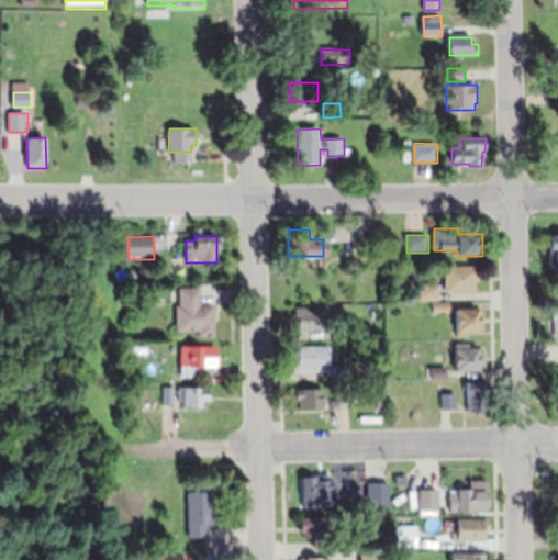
[(480,266),(447,266),(447,292),(477,292),(477,282),(480,282),(480,266)]
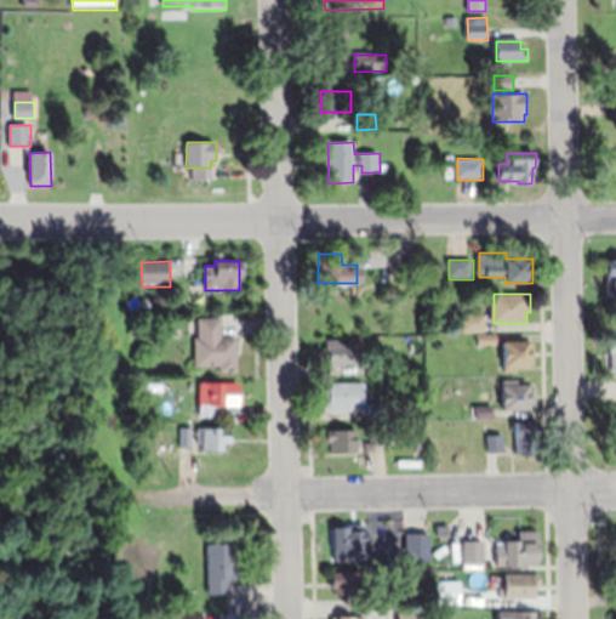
[(486,314),(465,316),(465,334),(486,334),(486,314)]
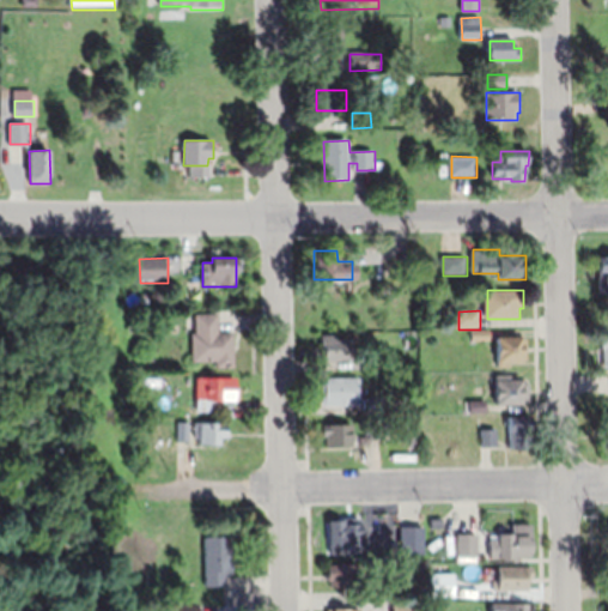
[(219,315),(196,316),(196,334),(193,334),(193,362),(218,362),(218,368),(236,368),(235,333),(219,333),(219,315)]
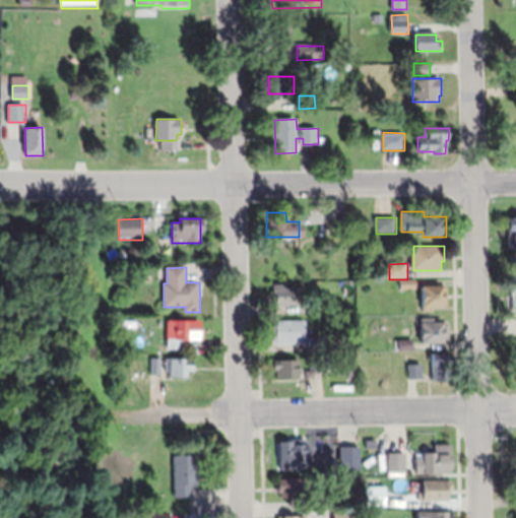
[(417,280),(401,280),(401,289),(417,289),(417,280)]
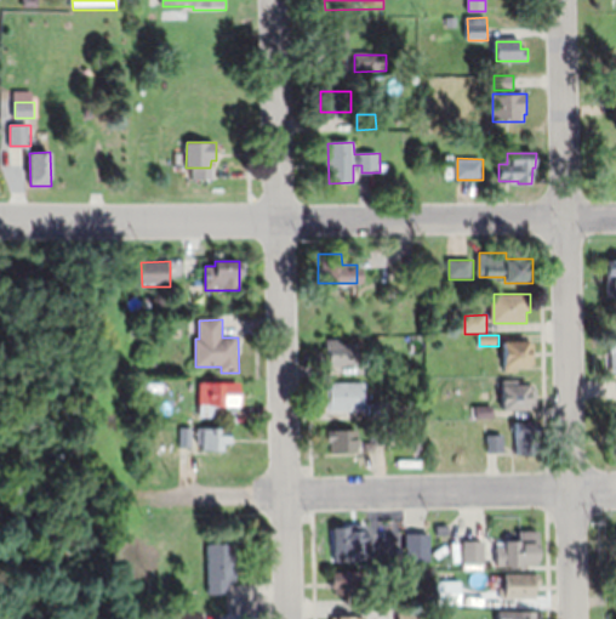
[(355,339),(326,339),(326,365),(355,365),(355,339)]
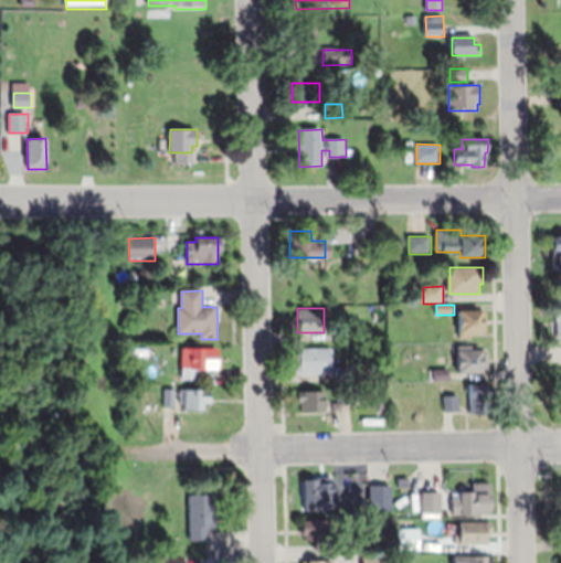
[(486,310),(459,311),(459,338),(469,338),(469,333),(486,333),(486,310)]
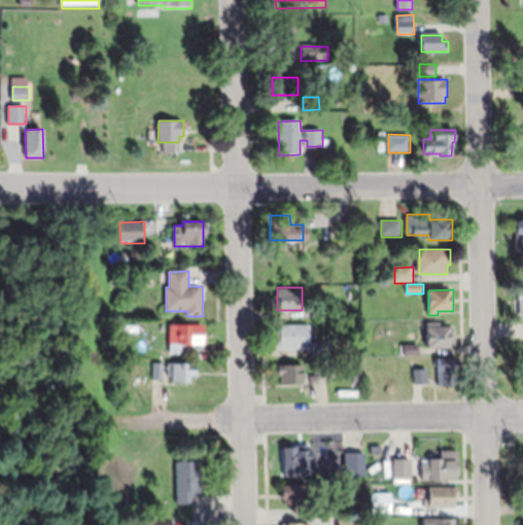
[(441,322),(428,322),(427,348),(451,348),(450,346),(456,346),(456,329),(451,328),(451,326),(441,326),(441,322)]
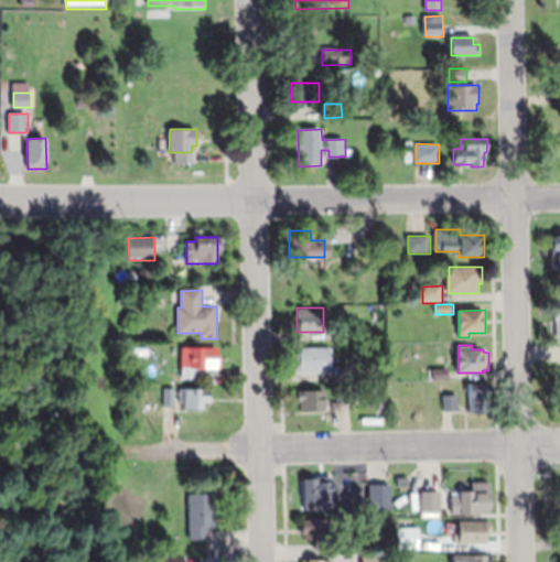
[(333,347),(298,347),(298,374),(333,374),(333,347)]
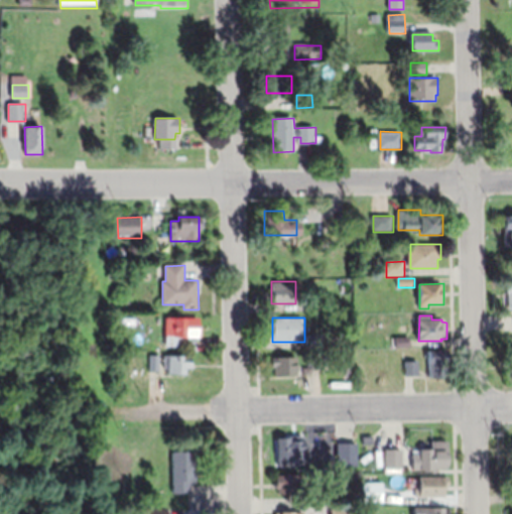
[(166,318),(200,318),(200,338),(186,338),(186,348),(166,348),(166,318)]
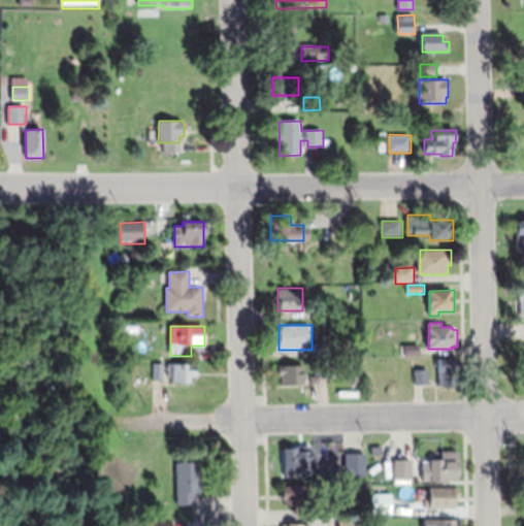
[(420,344),(405,344),(405,355),(420,355),(420,344)]
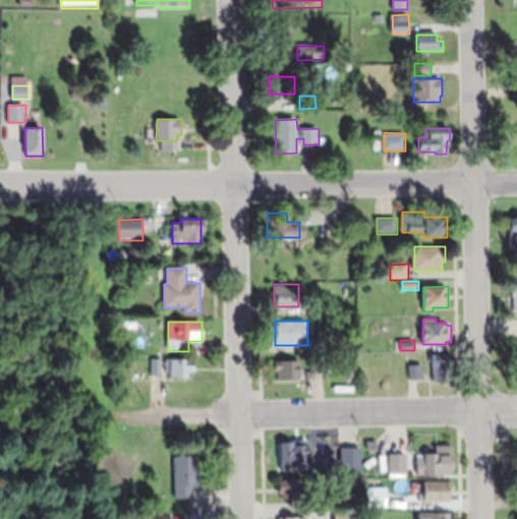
[(453,354),(436,354),(436,382),(453,382),(453,354)]
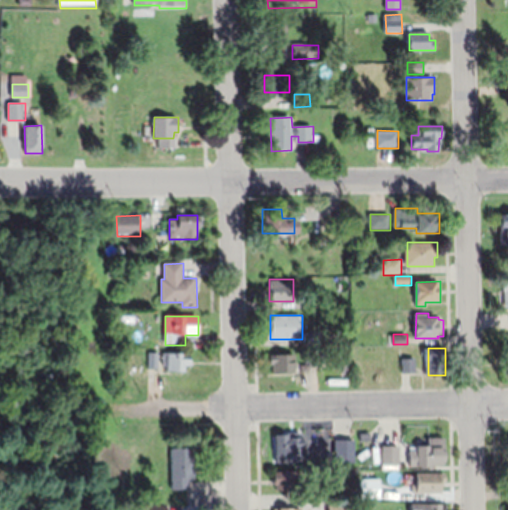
[(160,354),(151,353),(149,368),(158,368),(160,354)]
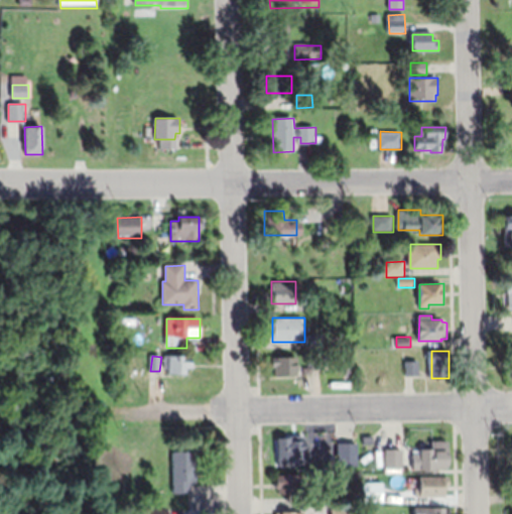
[(192,356),(165,356),(165,370),(169,370),(169,375),(188,376),(188,369),(192,369),(192,356)]
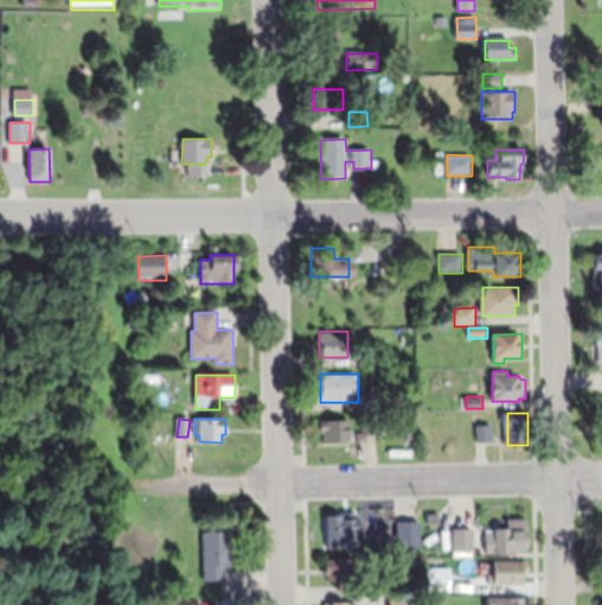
[(352,421),(321,421),(321,444),(352,444),(352,421)]
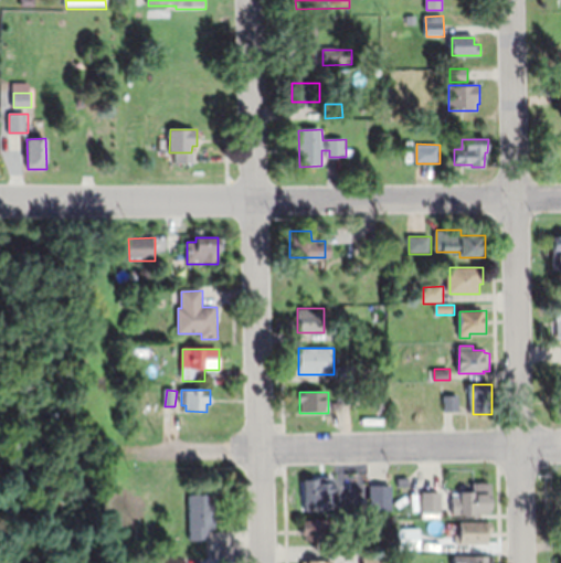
[(461,396),(445,396),(445,412),(461,412),(461,396)]
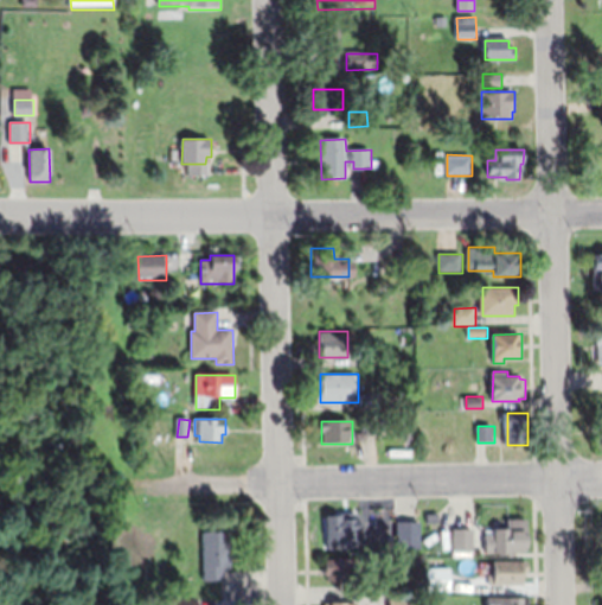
[(364,515),(327,516),(328,548),(364,547),(364,515)]
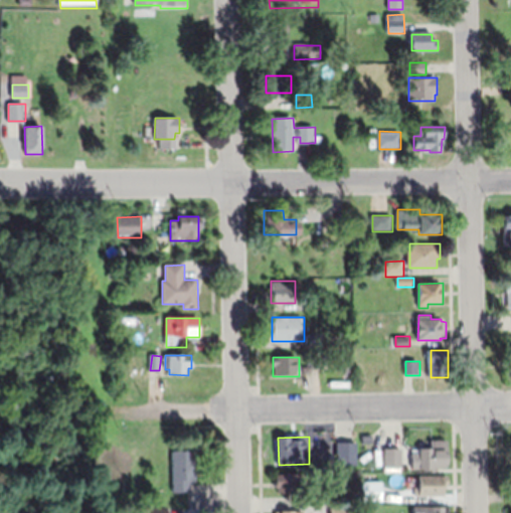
[(431,441),(449,441),(449,469),(437,469),(437,474),(433,474),(433,469),(418,469),(418,449),(432,449),(431,441)]
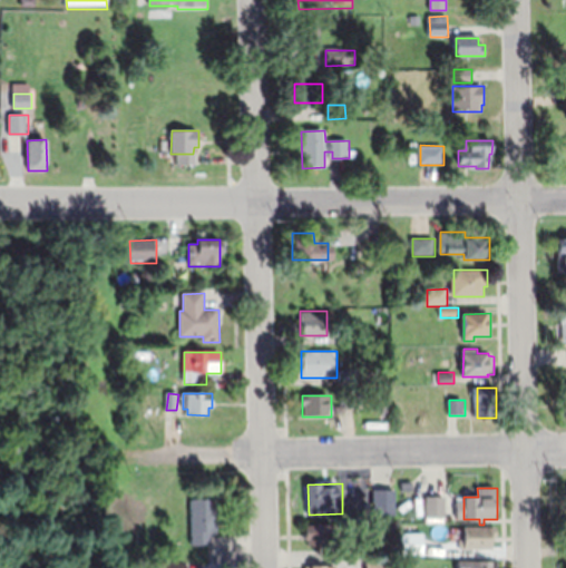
[(397,491),(371,491),(371,513),(397,513),(397,491)]
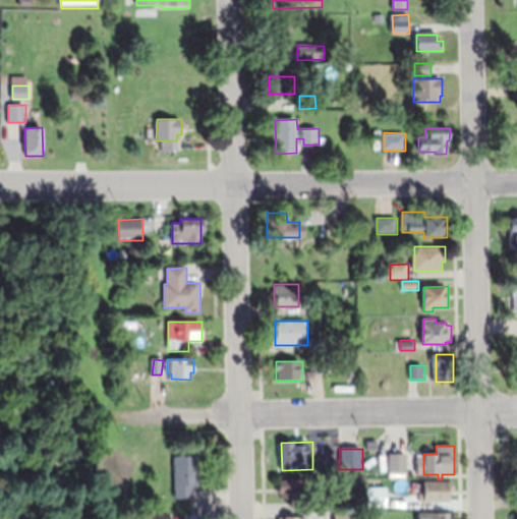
[(410,453),(390,454),(391,473),(410,473),(410,453)]
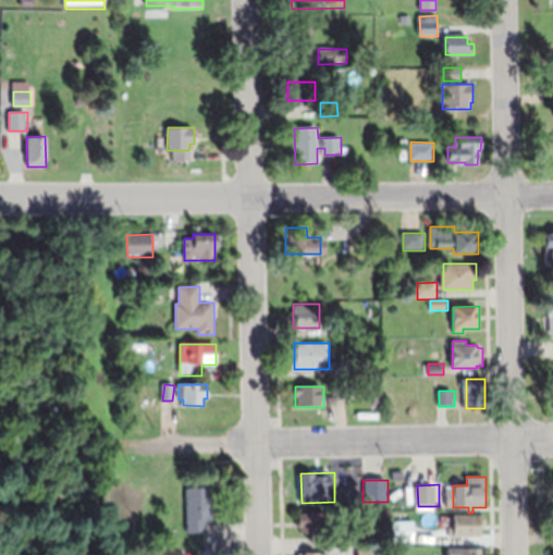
[(186,488),(212,488),(213,521),(206,521),(207,534),(187,534),(186,488)]
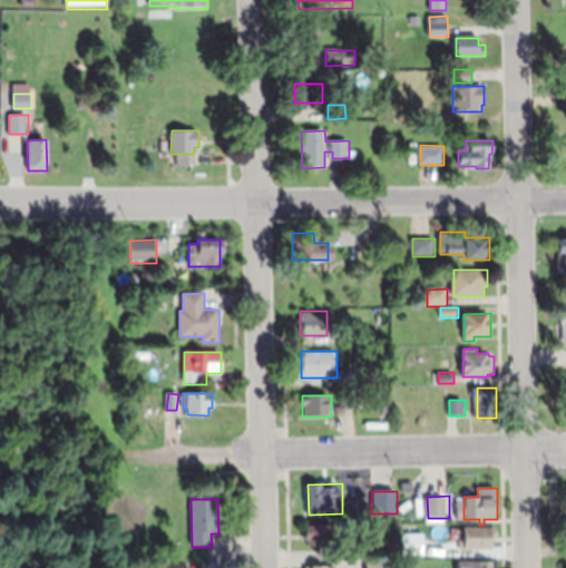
[(328,526),(309,526),(309,529),(306,529),(306,539),(309,539),(309,545),(328,545),(328,526)]
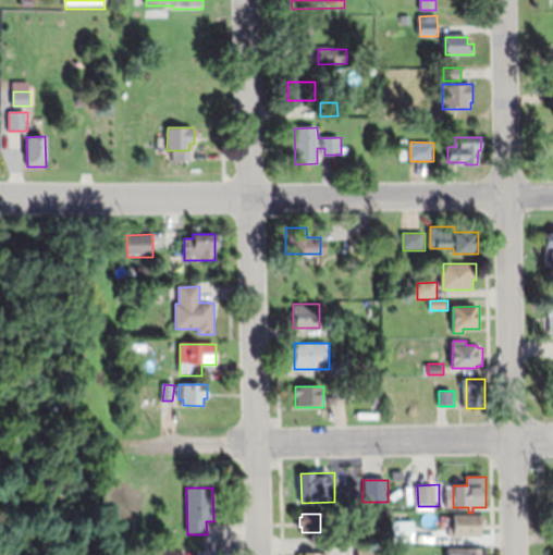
[(484,517),(453,516),(453,537),(482,537),(482,521),(484,521),(484,517)]
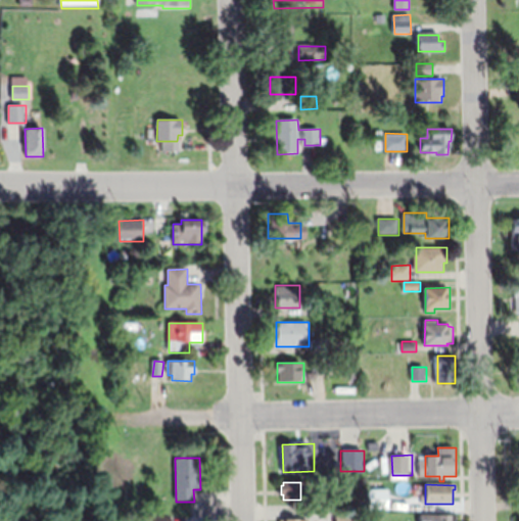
[(389,489),(369,489),(369,511),(390,511),(389,489)]
